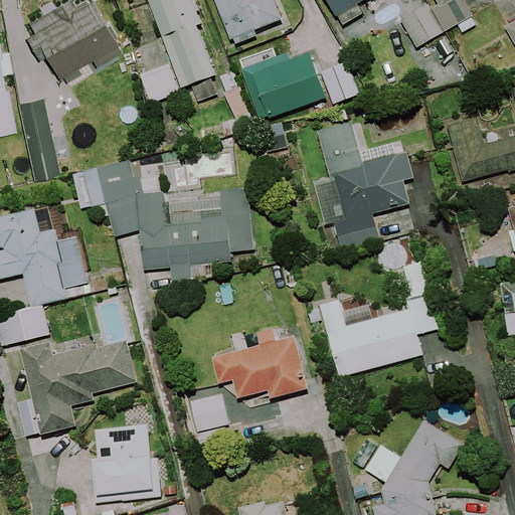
[(90,2),(86,0),(84,0),(75,6),(72,0),(67,0),(29,22),(35,33),(26,38),(40,61),(46,57),(59,80),(93,60),(97,67),(123,52),(115,39),(118,37),(111,24),(108,26),(93,0),(90,2)]
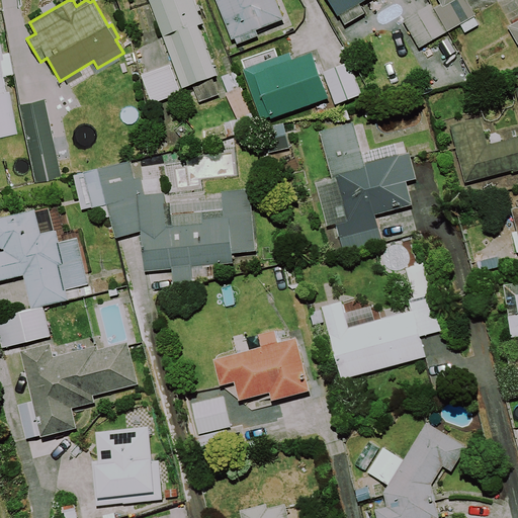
[(202,23),(193,0),(149,0),(182,88),(217,75),(197,25),(202,23)]
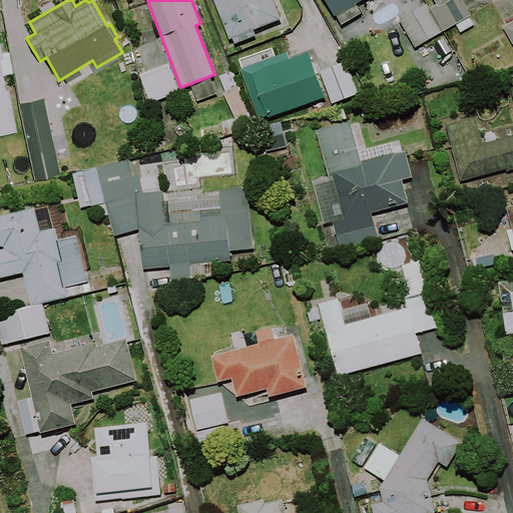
[(213,0),(229,39),(232,38),(234,43),(255,35),(253,29),(281,19),(273,0),(213,0)]
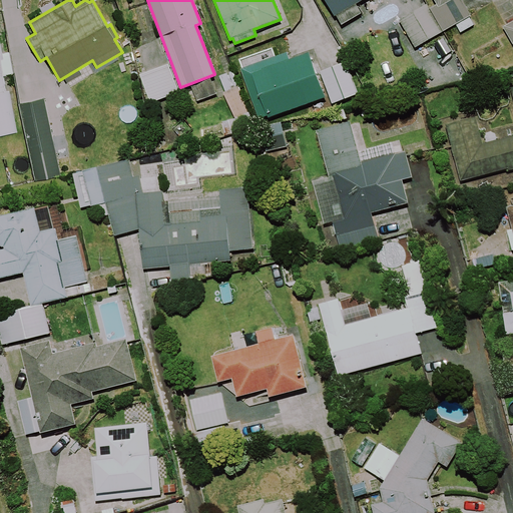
[(362,0),(325,0),(335,17),(336,16),(341,25),(361,13),(356,4),(362,0)]
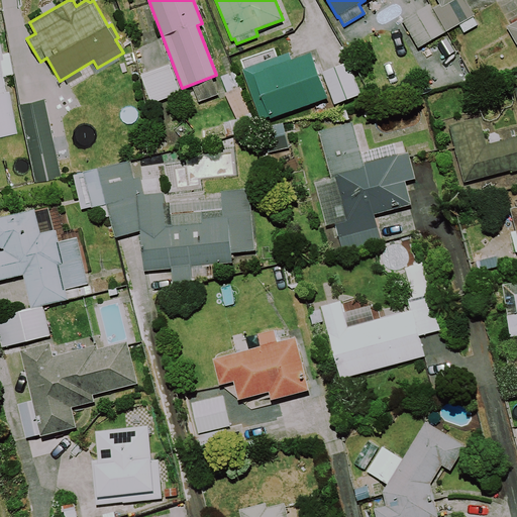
[(432,8),(446,31),(459,24),(463,32),(478,25),(473,16),(475,15),(466,0),(437,0),(439,4),(432,8)]
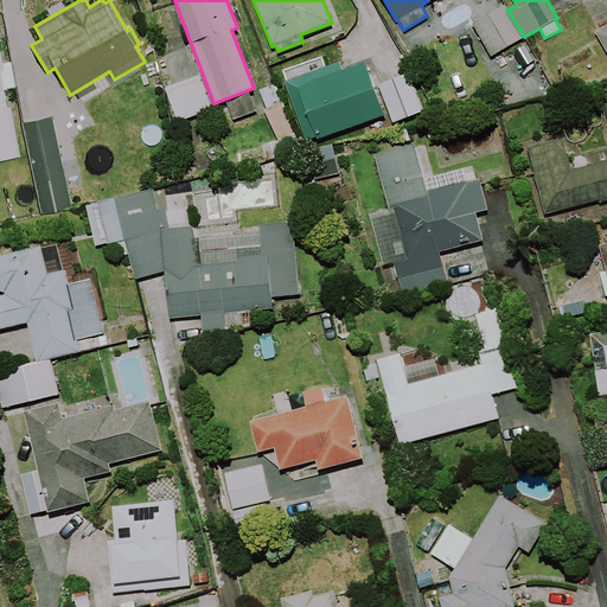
[(508,10),(505,5),(472,24),(491,56),(524,37),(508,10)]
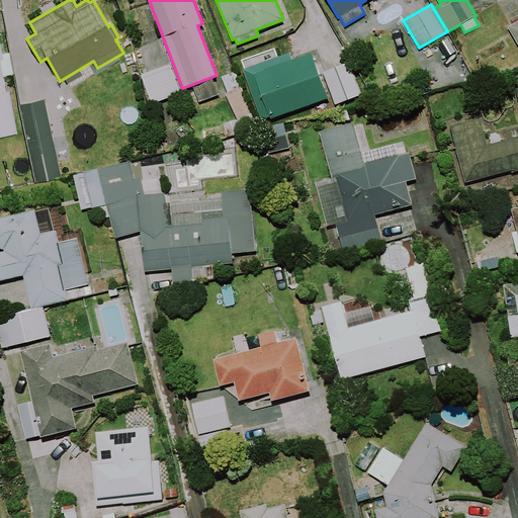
[(517,20),(508,27),(517,45),(517,20)]
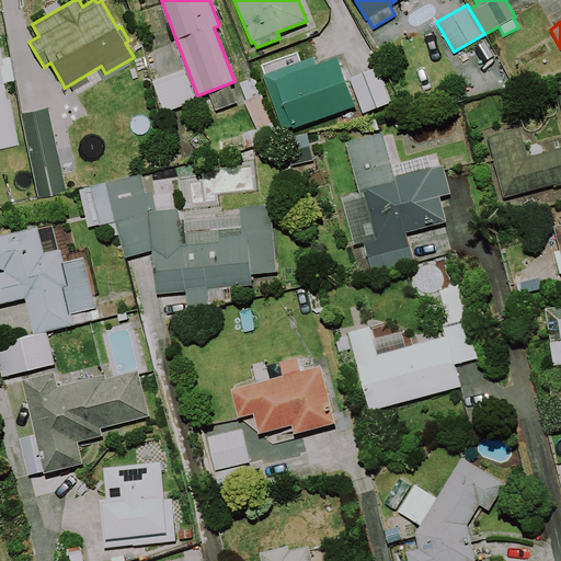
[(2,58),(0,45),(0,147),(19,145),(10,98),(7,99),(3,82),(14,80),(9,57),(2,58)]
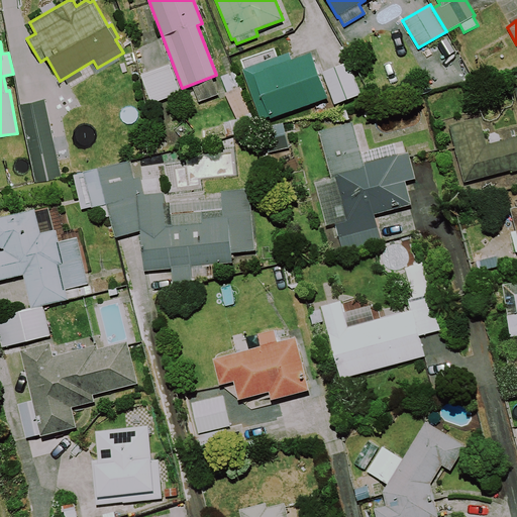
[(289,52),(242,69),(261,119),(269,116),(270,118),(327,98),(311,53),(292,60),(289,52)]
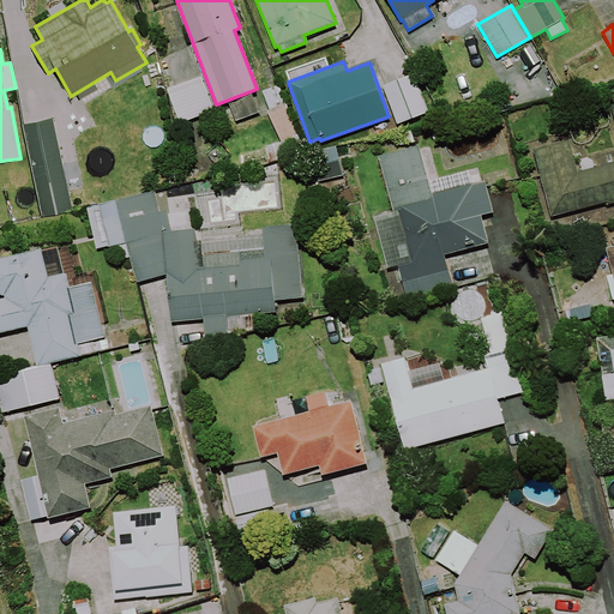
[(428,112),(414,73),(383,85),(397,124),(428,112)]
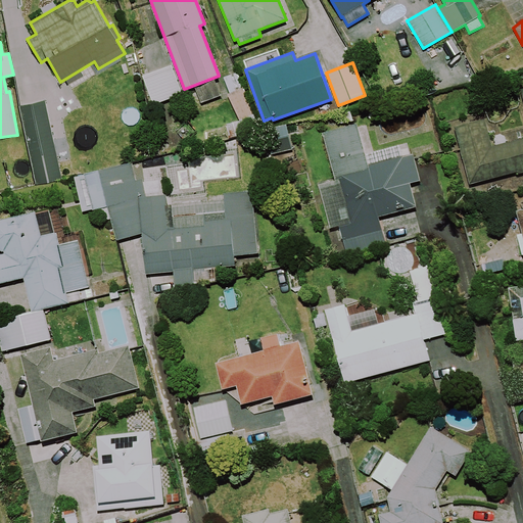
[(182,94),(172,64),(142,76),(153,104),(182,94)]
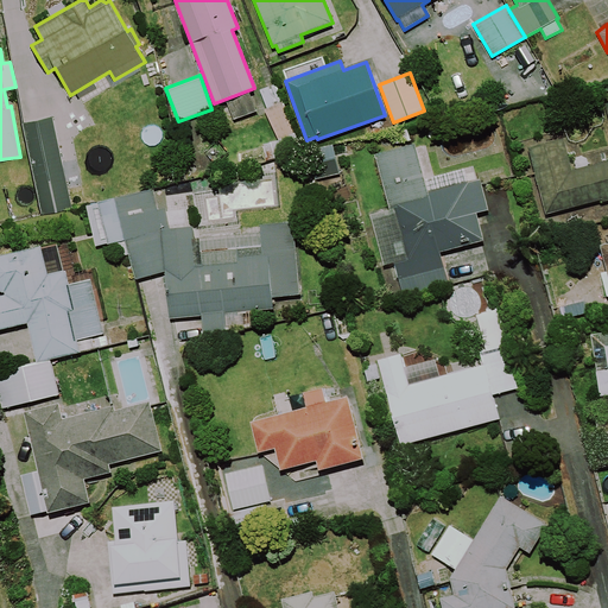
[(277,83),(260,89),(267,108),(265,109),(279,146),(298,139),(277,83)]
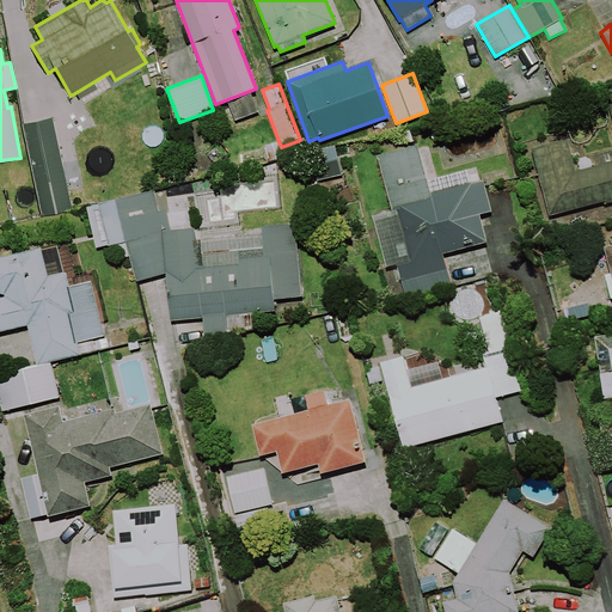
[(611,102),(609,103),(611,116),(611,161),(575,171),(567,139),(532,148),(549,215),(605,201),(606,203),(611,201),(611,102)]
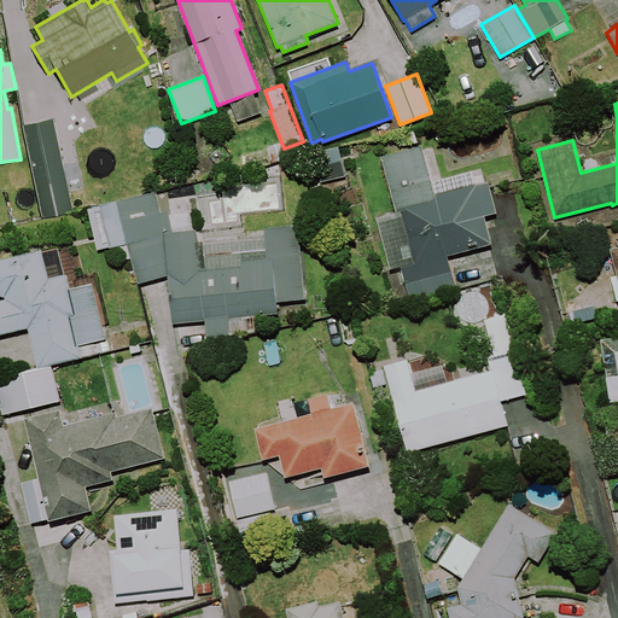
[(74,210),(53,118),(22,126),(42,217),(74,210)]
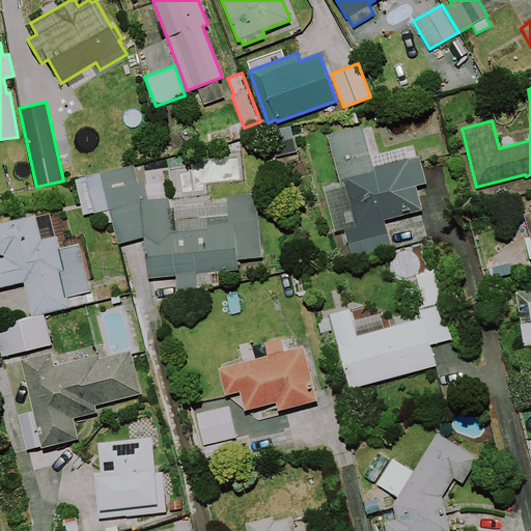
[(373,167),(362,124),(327,134),(339,183),(324,187),(335,231),(343,229),(352,259),(392,248),(384,220),(423,210),(416,186),(426,183),(419,155),(373,167)]
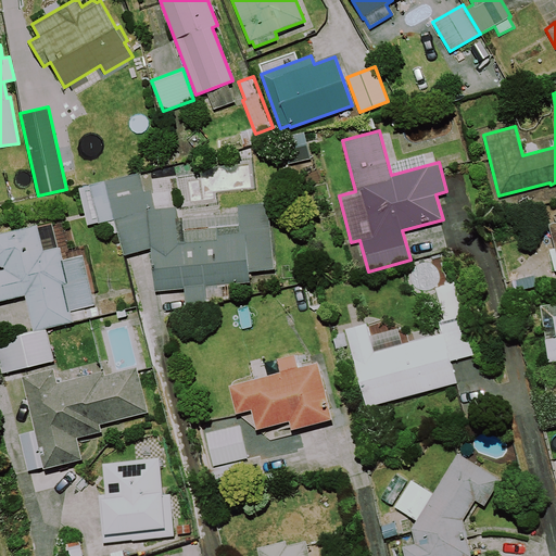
[(144,191),(141,174),(90,188),(80,189),(89,227),(99,225),(100,226),(115,223),(122,256),(150,249),(154,291),(184,289),(186,307),(207,305),(205,287),(250,282),(249,272),(275,269),(268,202),(237,205),(239,224),(178,231),(176,206),(155,209),(151,190),(144,191)]
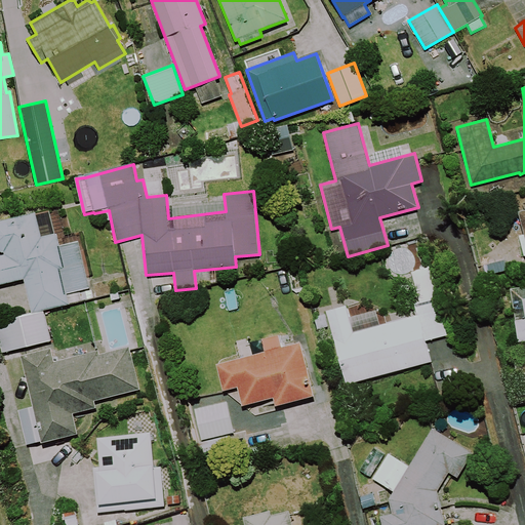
[(37,214),(0,223),(0,255),(0,258),(0,287),(24,282),(31,313),(70,304),(67,292),(89,287),(82,256),(83,256),(80,243),(61,247),(58,236),(43,239),(37,214)]
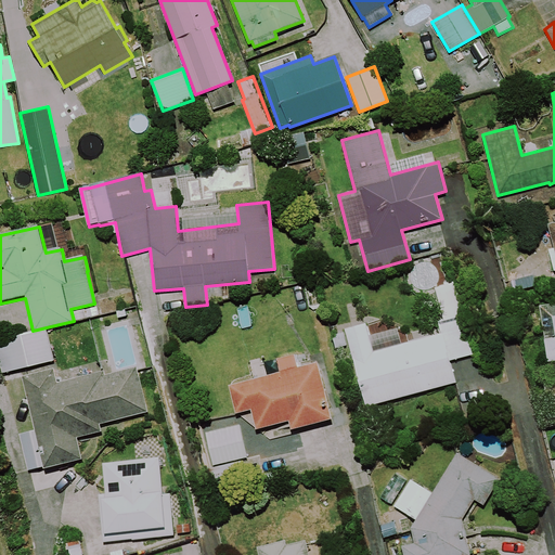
[(554,302),(539,306),(547,362),(554,360),(554,302)]
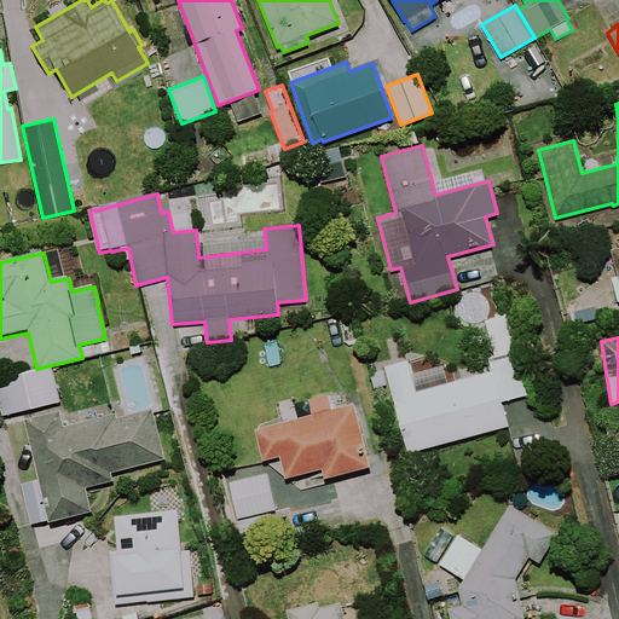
[(489,362),(491,371),(416,391),(408,359),(383,366),(393,400),(394,400),(408,452),(509,426),(502,401),(527,395),(516,354),(489,362)]
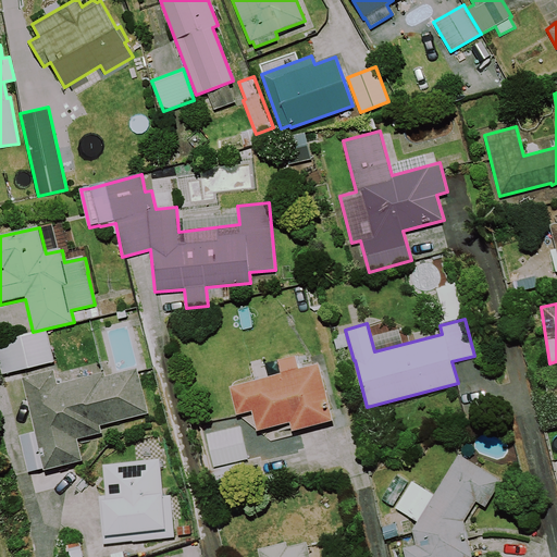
[(53,361),(47,331),(0,341),(0,364),(2,373),(53,361)]
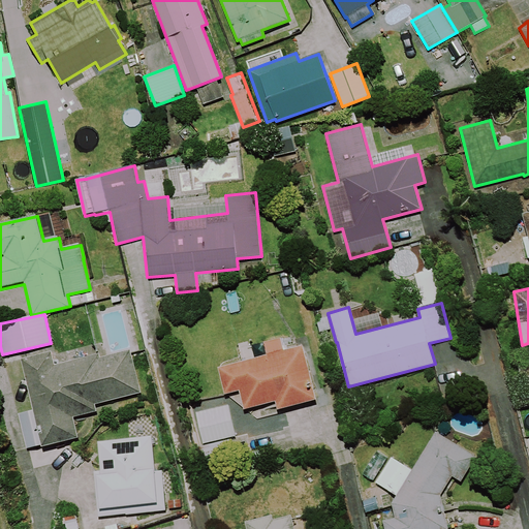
[(283,349),(280,337),(263,341),(267,353),(217,366),(224,394),(239,391),(244,408),(275,401),(277,409),(316,399),(303,344),(283,349)]
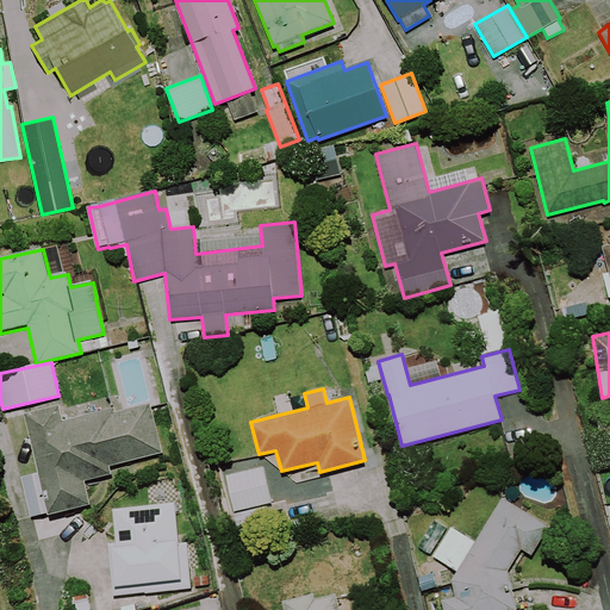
[(116,411),(114,406),(62,419),(58,404),(23,412),(38,472),(22,477),(31,517),(47,512),(48,515),(91,504),(85,480),(112,473),(110,465),(163,452),(150,403),(116,411)]
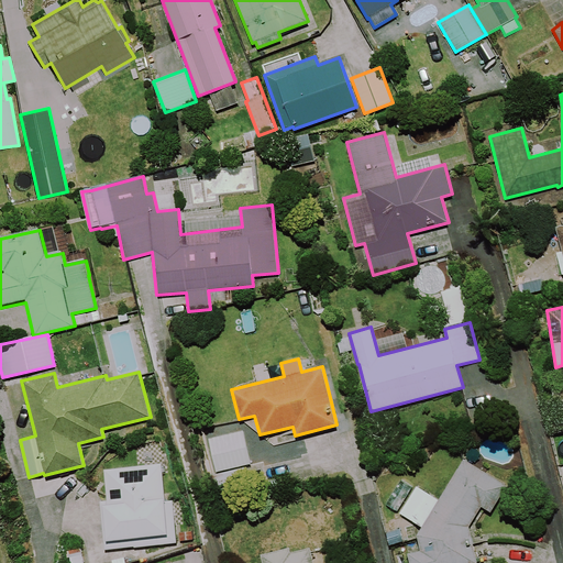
[(476,562),(470,526),(481,507),(490,512),(507,485),(463,459),(439,499),(417,486),(399,514),(422,527),(417,534),(420,551),(407,553),(409,562),(476,562)]
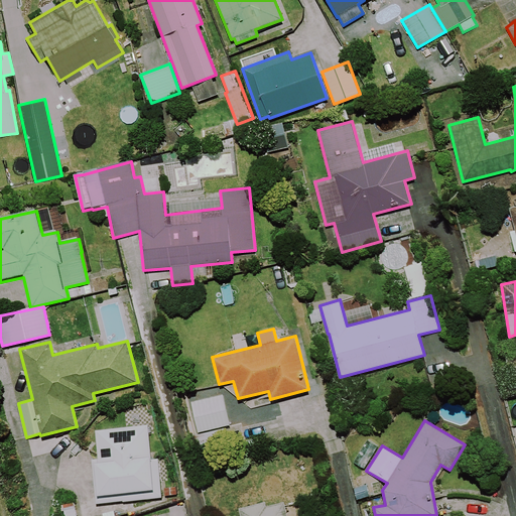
[(151,460),(147,424),(95,430),(99,459),(91,460),(96,503),(123,500),(123,501),(162,497),(158,459),(151,460)]
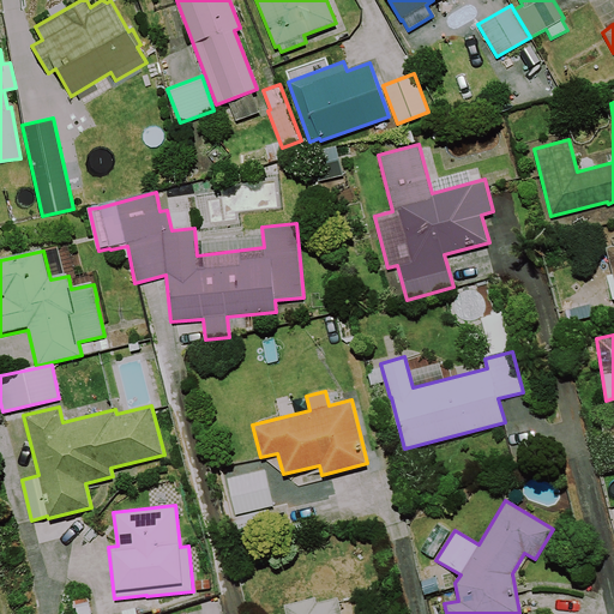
[(342,613),(337,597),(317,602),(315,597),(283,606),(284,613),(342,613)]
